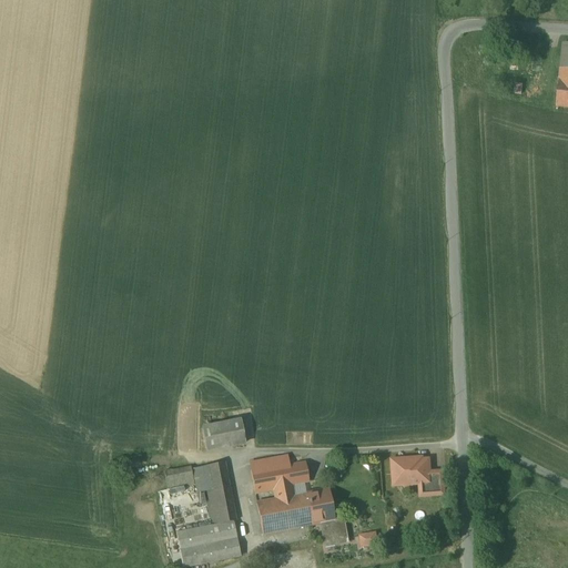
[(567,44),(564,44),(556,108),(567,109),(567,44)]
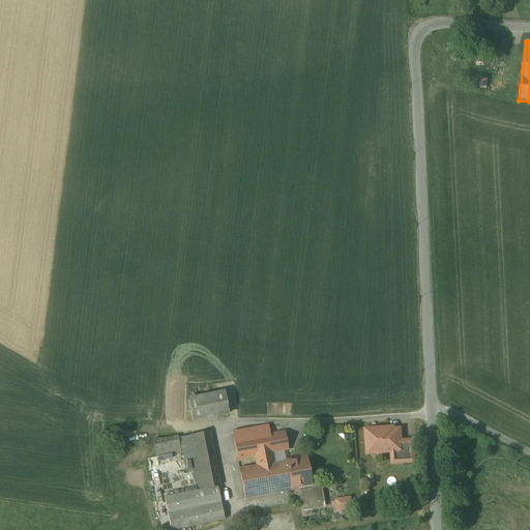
[(225,393),(188,401),(193,421),(229,414),(225,393)]
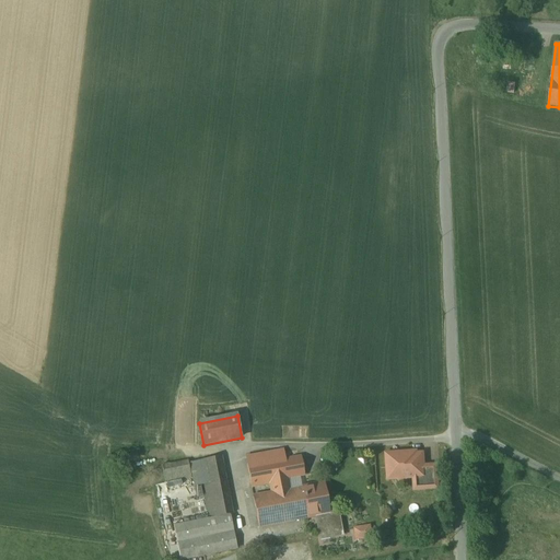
[(410,453),(386,454),(387,468),(393,468),(394,479),(397,479),(399,481),(405,481),(407,479),(424,477),(424,466),(423,454),(416,454),(416,455),(410,455),(410,453)]
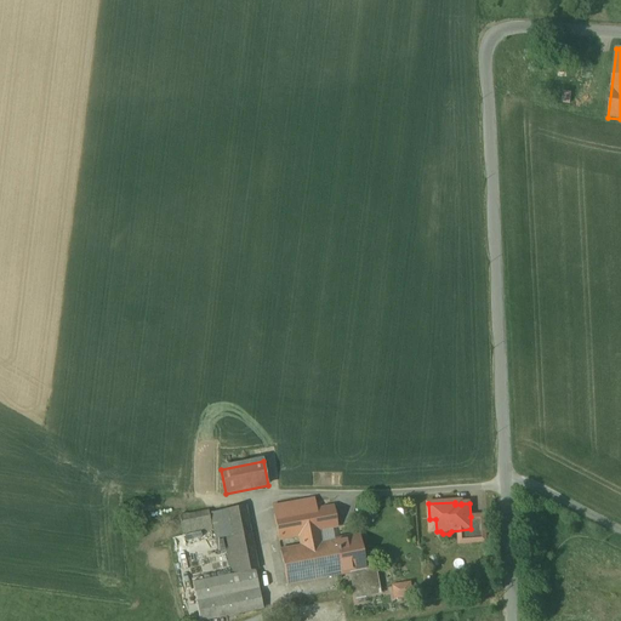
[(284,513),(274,516),(279,541),(298,537),(301,547),(323,542),(320,534),(335,531),(330,505),(284,513)]
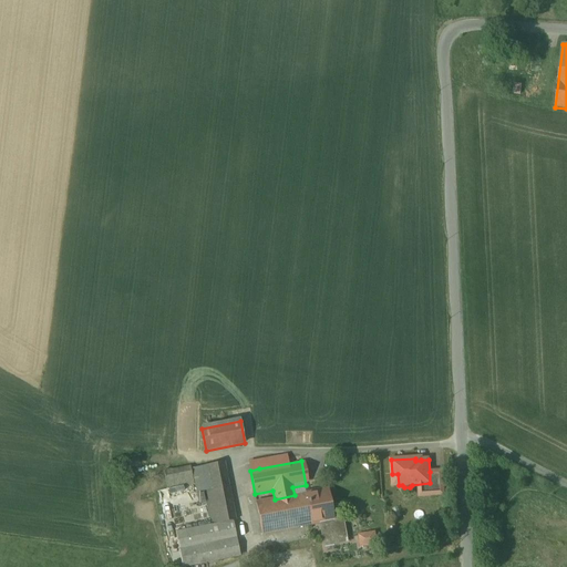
[(235,522),(224,463),(200,467),(205,492),(212,526),(234,522),(235,522)]
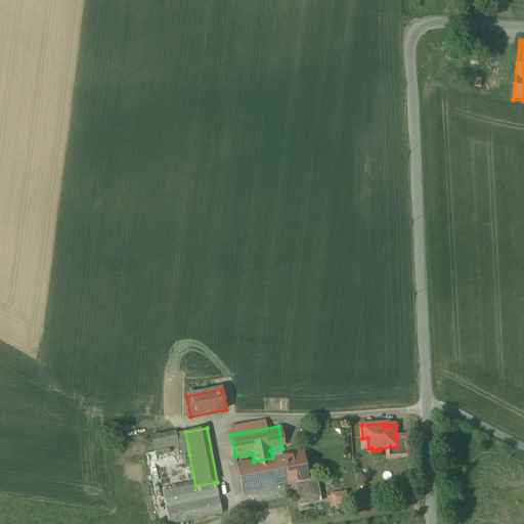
[(176,431),(151,436),(155,451),(179,447),(176,431)]
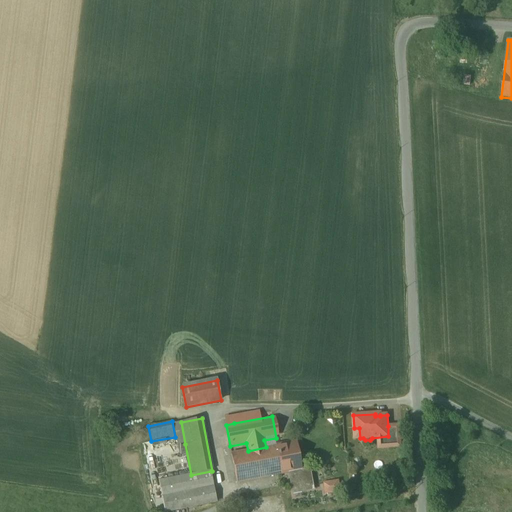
[(185,444),(181,422),(173,424),(178,445),(185,444)]
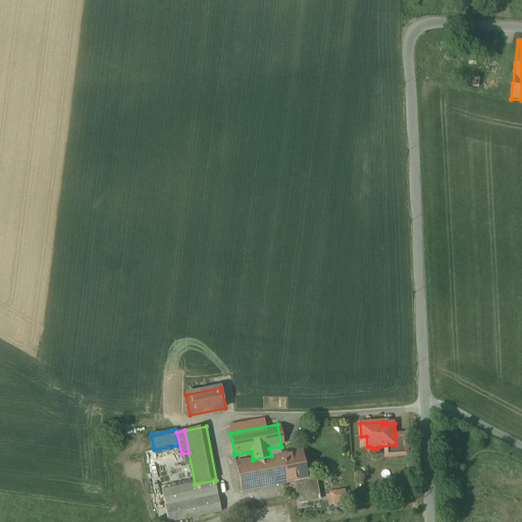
[(407,434),(396,434),(396,445),(397,445),(397,457),(409,456),(407,434)]
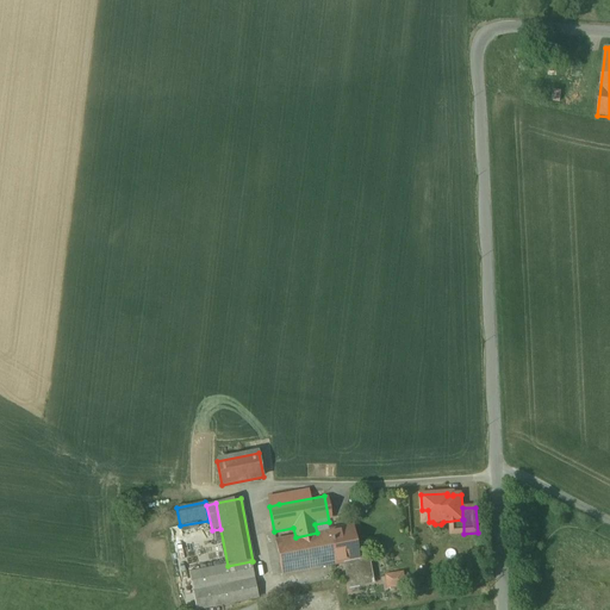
[(296,537),(275,541),(282,574),(344,562),(359,560),(359,559),(352,527),(317,533),(296,537)]
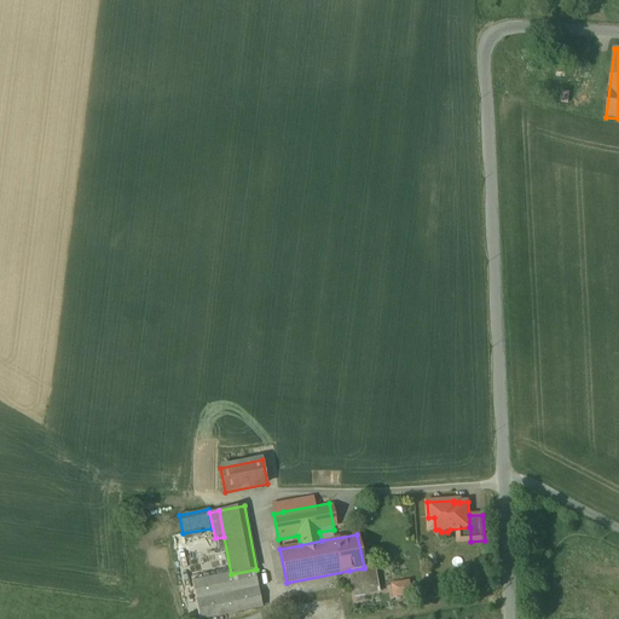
[(374,566),(364,567),(364,568),(350,571),(354,596),(379,593),(374,566)]
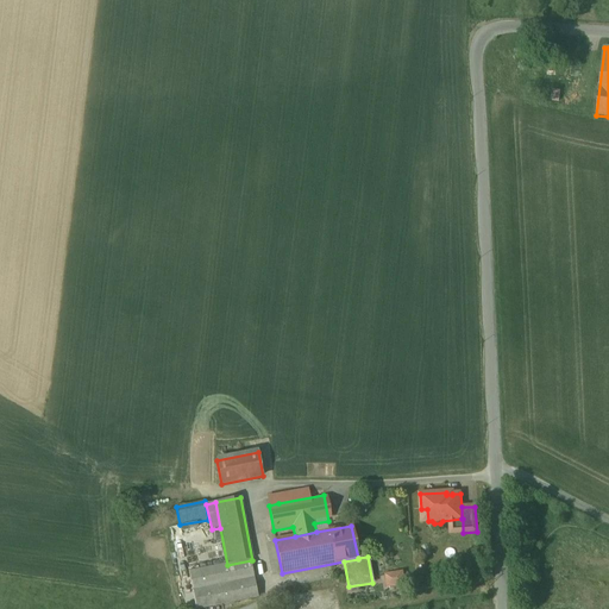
[(227,565),(189,572),(195,608),(202,608),(258,597),(251,560),(227,565)]
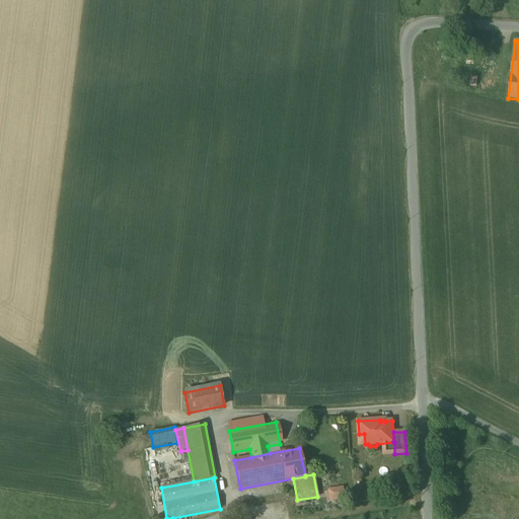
[(343,488),(328,491),(330,501),(345,498),(343,488)]
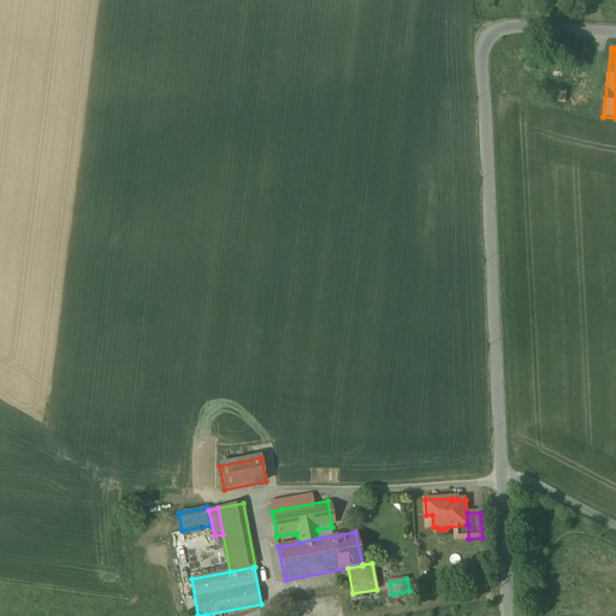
All buildings are outlined.
